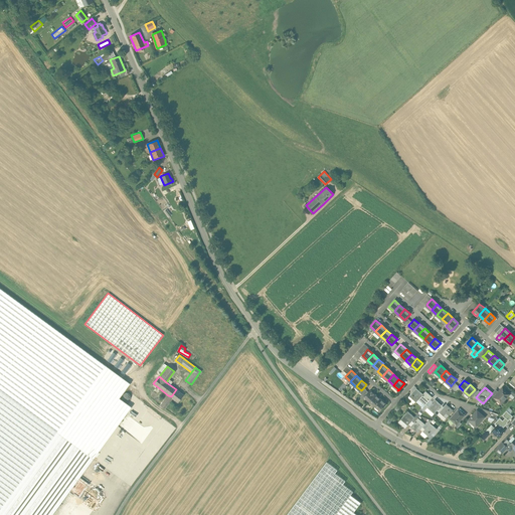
[(416,388),(412,392),(409,396),(416,402),(418,399),(422,394),(416,388)]
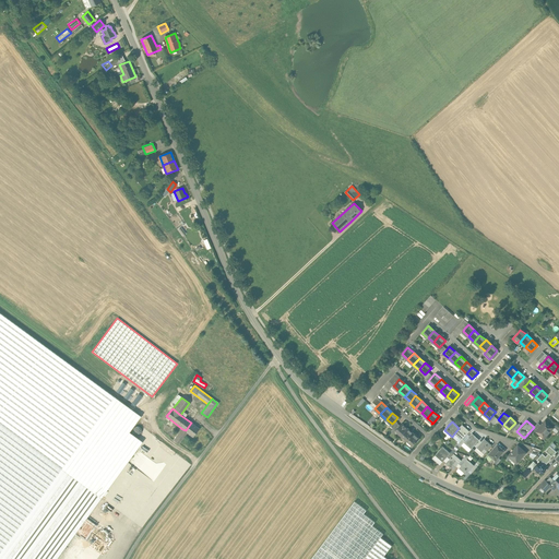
[(544,438),(552,428),(545,421),(542,426),(537,430),(536,431),(544,438)]
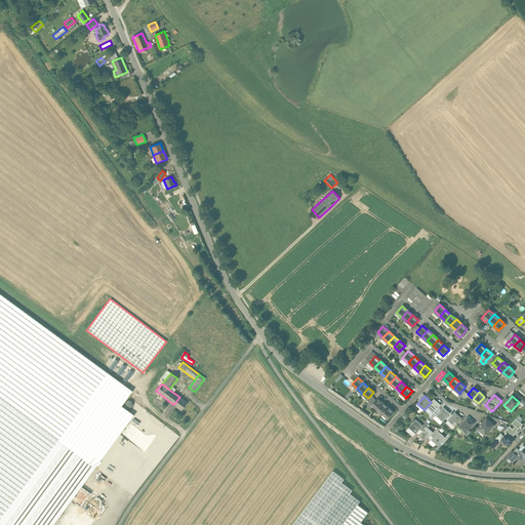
[(0,518),(57,440),(0,397),(0,518)]
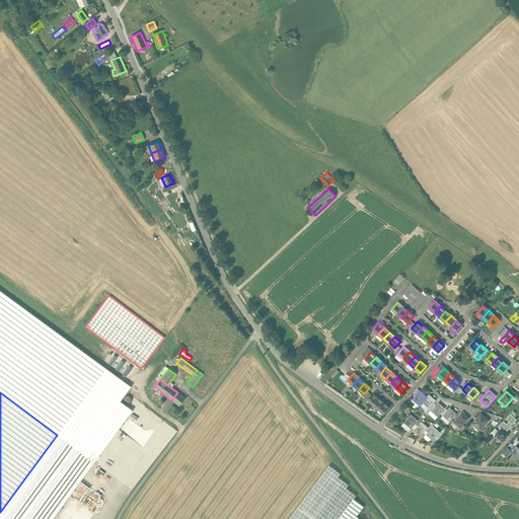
[(184,397),(177,392),(172,399),(173,401),(178,405),(184,397)]
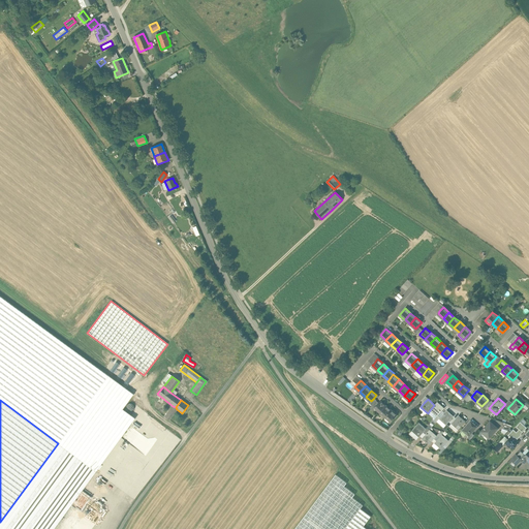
[(488,400),(481,406),(480,407),(484,409),(487,406),(490,402),(488,400)]
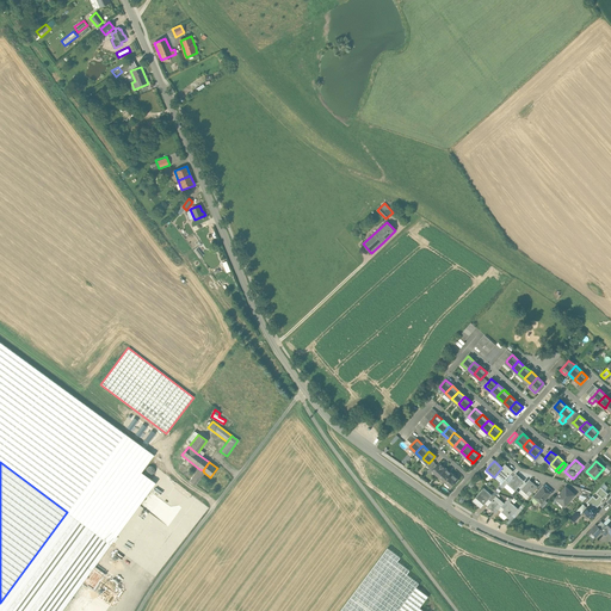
[(445,468),(439,463),(437,466),(432,470),(439,475),(445,468)]
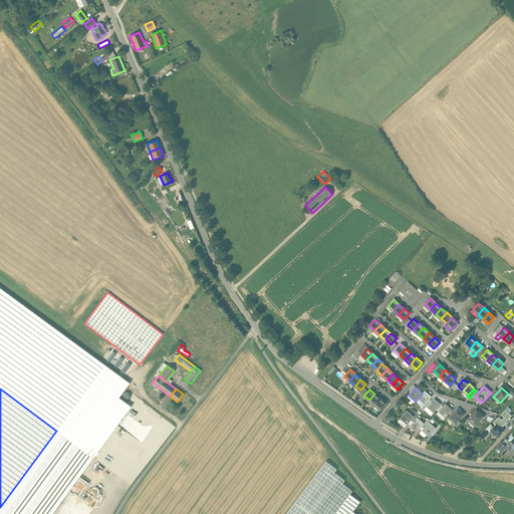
[(422,394),(418,399),(424,405),(425,405),(426,404),(432,397),(425,391),(422,394)]
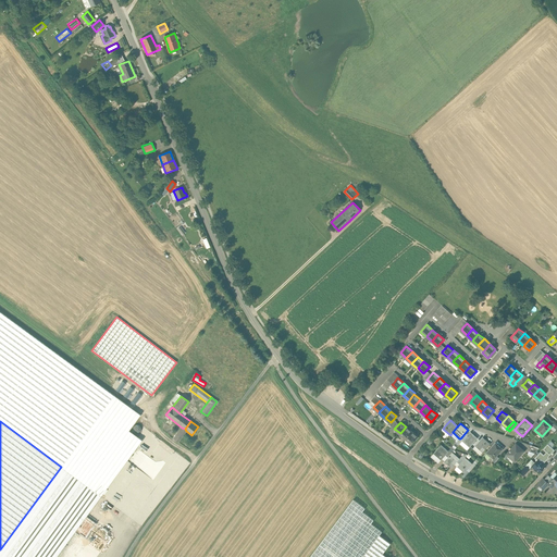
[(411,432),(406,426),(400,433),(406,438),(411,432)]
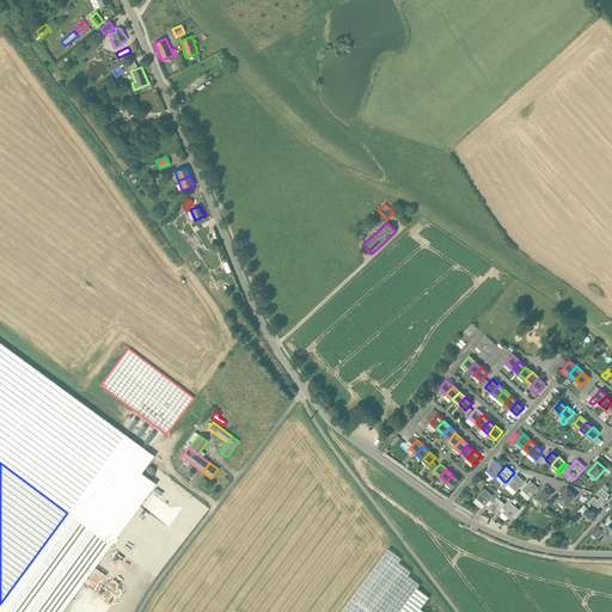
[(191,482),(190,482),(195,485),(204,473),(203,471),(200,470),(195,475),(191,482)]
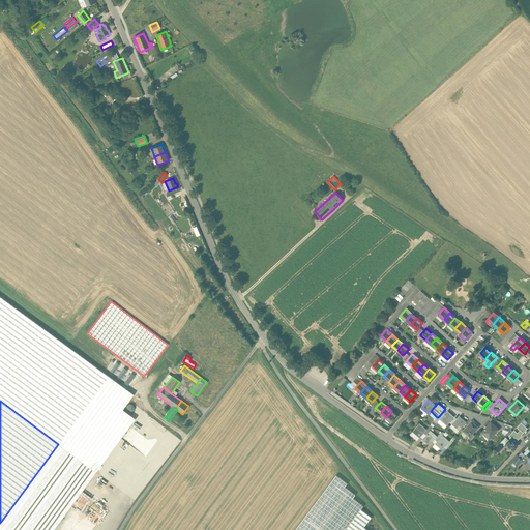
[(386,417),(391,422),(398,415),(391,411),(386,417)]
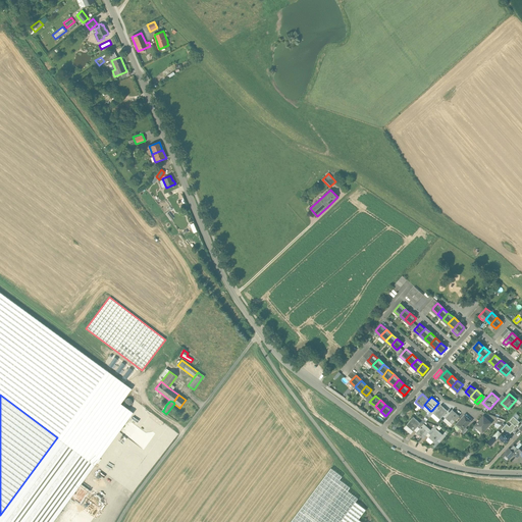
[(434,412),(433,413),(439,419),(440,418),(448,411),(440,405),(434,412)]
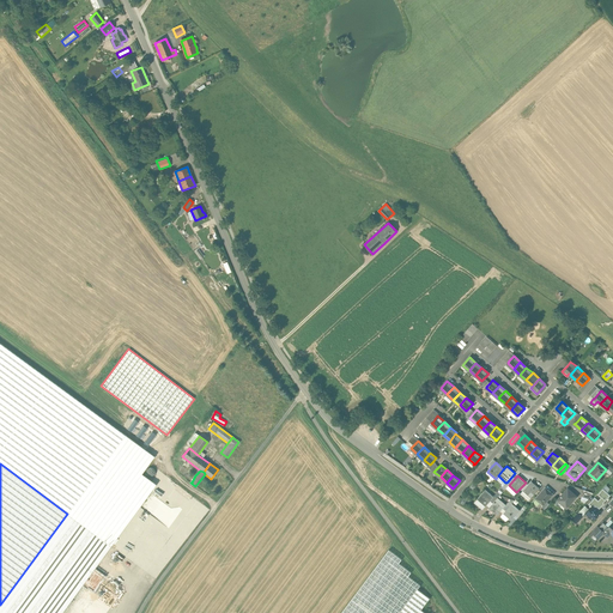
[(530,481),(523,491),(530,498),(539,489),(530,481)]
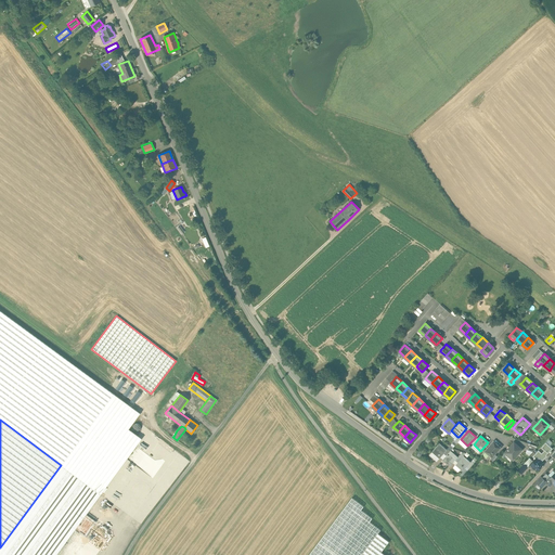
[(493,441),(485,451),(491,457),(494,454),(501,448),(493,441)]
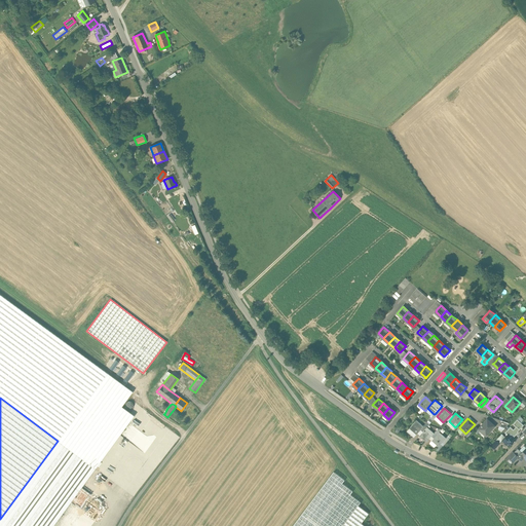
[(487,419),(479,429),(486,436),(494,426),(487,419)]
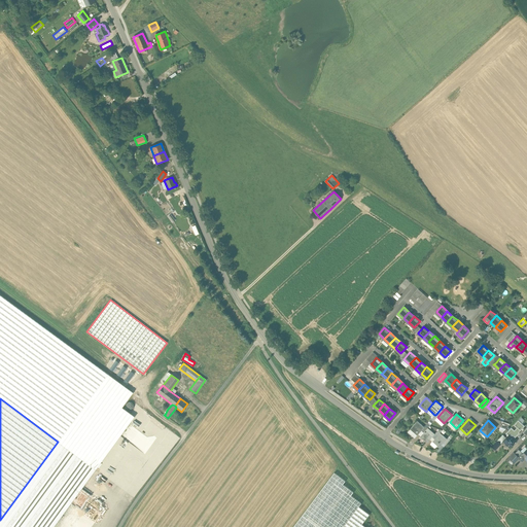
[(516,441),(512,436),(513,435),(515,437),(520,432),(519,432),(524,426),(524,425),(519,420),(514,424),(517,427),(515,430),(512,427),(506,433),(508,435),(506,437),(503,441),(511,447),(516,441)]
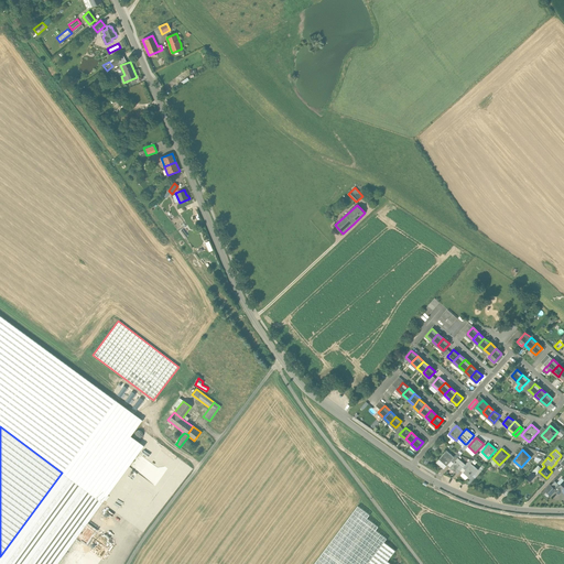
[(446,451),(440,459),(446,466),(451,461),(454,457),(446,451)]
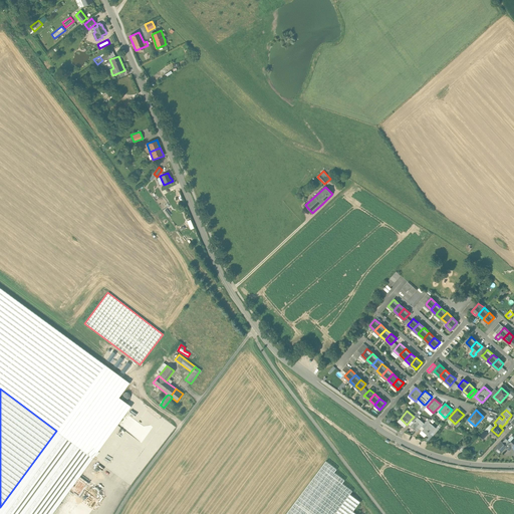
[(413,422),(410,426),(417,432),(422,427),(424,424),(418,417),(417,418),(413,422)]
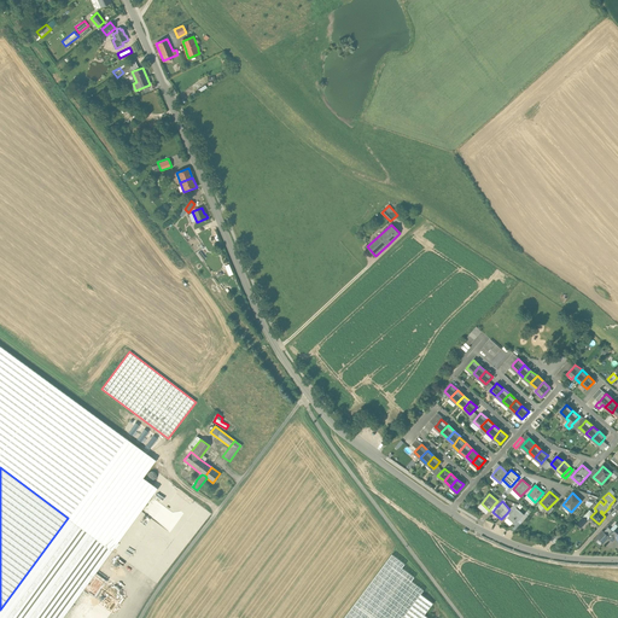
[(509,516),(507,518),(516,525),(520,519),(524,514),(516,507),(514,509),(509,516)]
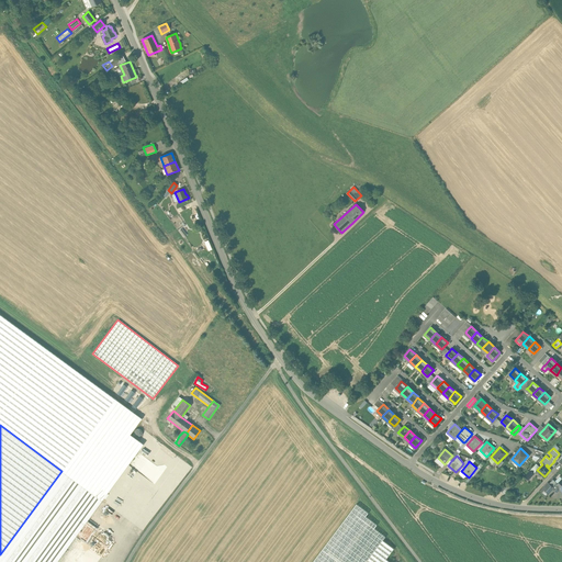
[(537,463),(530,470),(535,473),(537,470),(540,467),(537,463)]
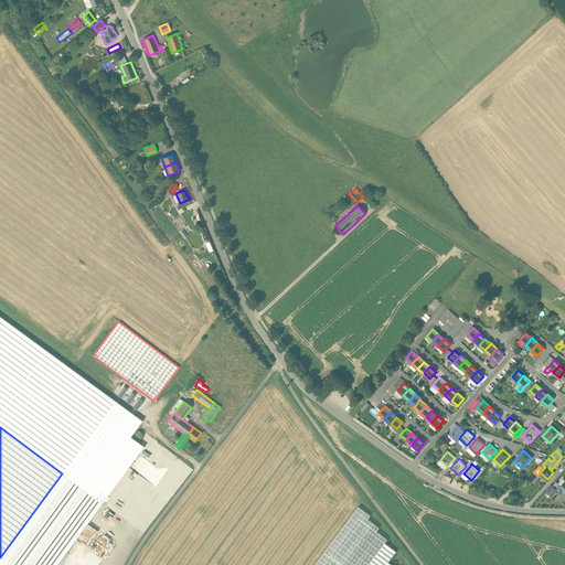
[(537,476),(533,472),(528,479),(531,482),(537,476)]
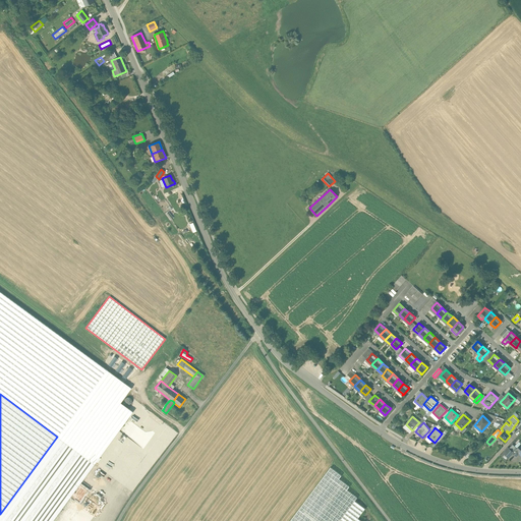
[(57,437),(0,514),(0,520),(52,520),(95,464),(57,437)]
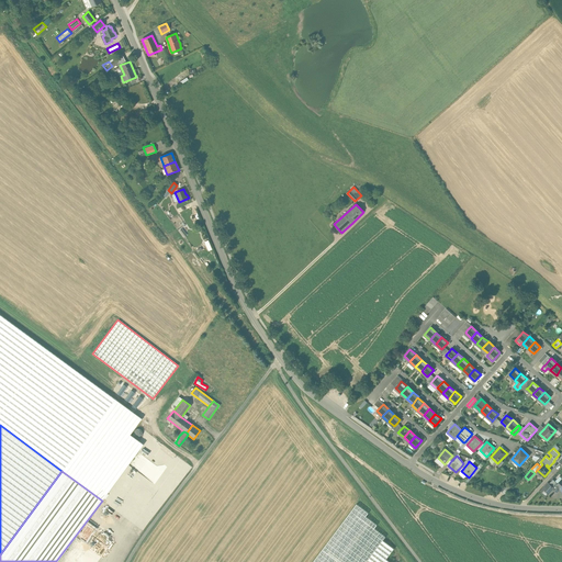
[(558,484),(553,481),(550,484),(553,487),(555,485),(561,491),(561,478),(561,479),(558,484)]
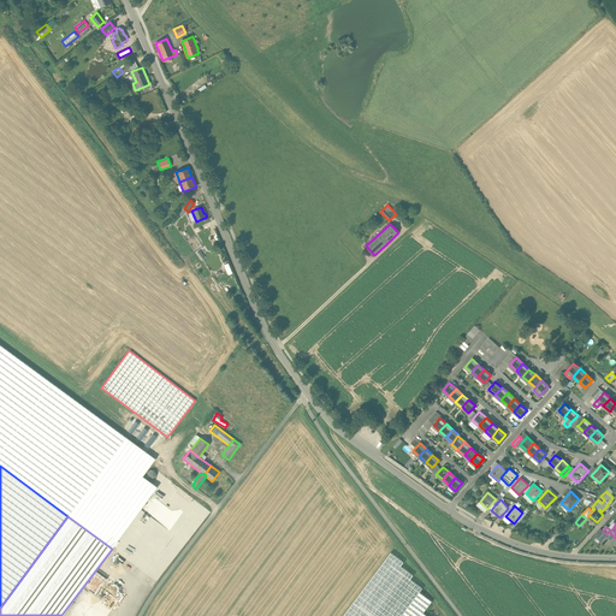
[(603,531),(600,528),(594,534),(600,542),(606,534),(603,531)]
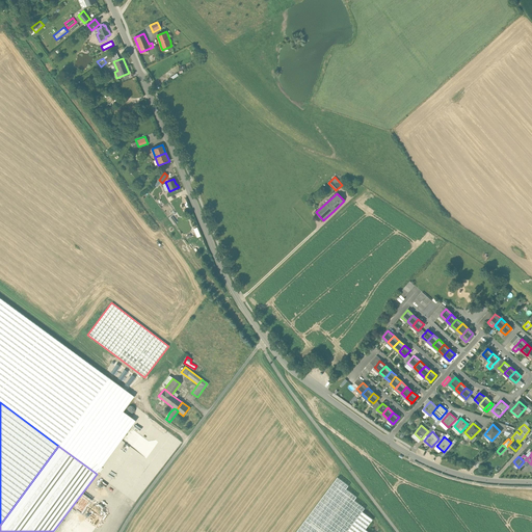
[(356,497),(346,488),(348,485),(338,477),(296,531),(369,531),(366,529),(373,520),(363,511),(365,508),(354,500),(356,497)]
